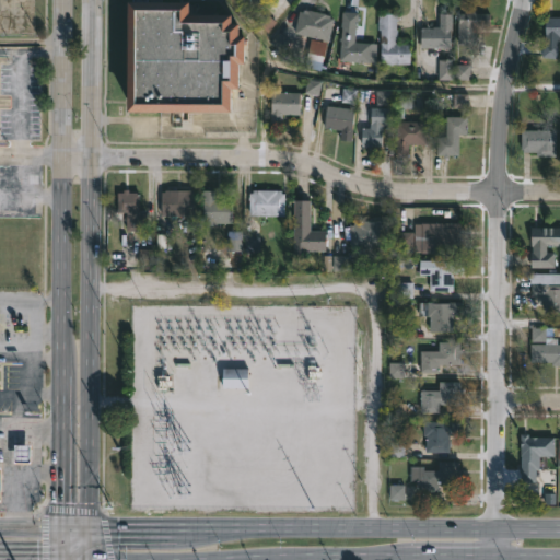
[(146,0),(195,1),(195,13),(237,14),(237,23),(244,23),(244,35),(251,35),(249,62),(245,62),(245,88),(237,89),(237,112),(131,112),(132,0),(146,0)]
